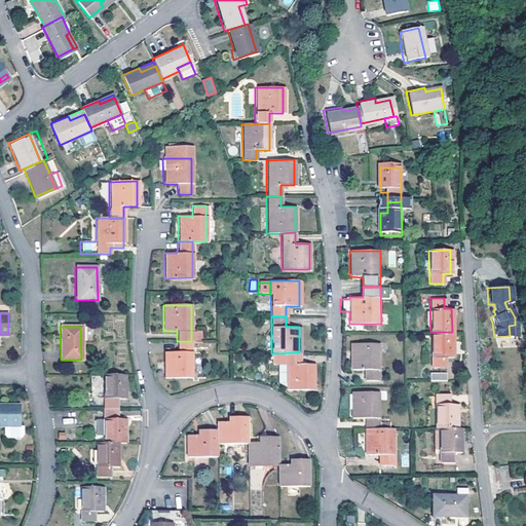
[(452,332),(430,332),(430,366),(445,366),(445,355),(452,355),(452,332)]
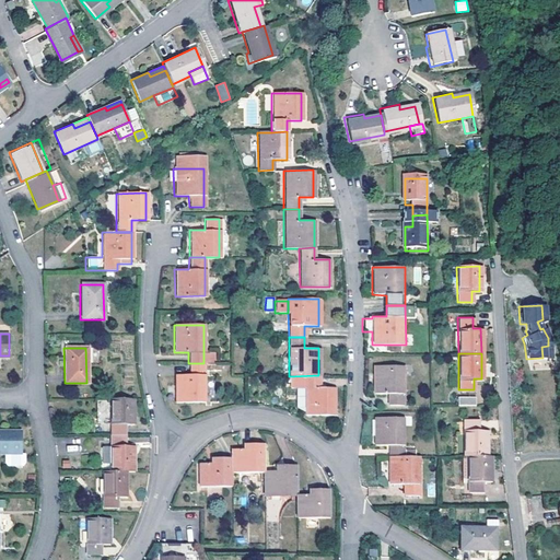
[(205,381),(203,363),(188,363),(188,368),(188,374),(174,374),(175,401),(205,401),(205,381)]
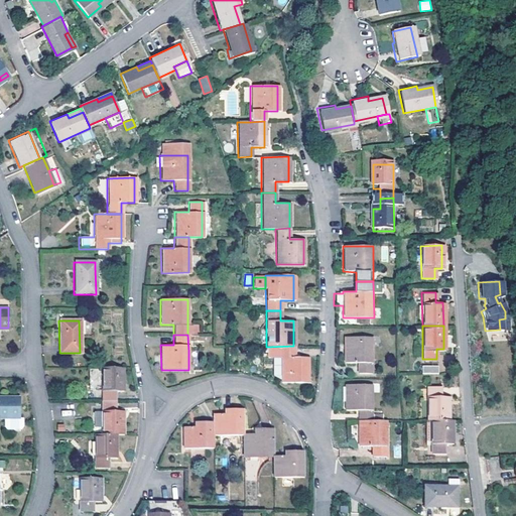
[(358,372),(371,372),(370,337),(344,337),(344,362),(358,362),(358,372)]
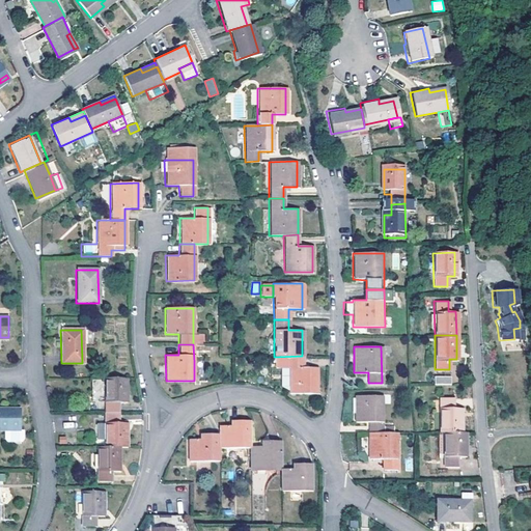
[(303,366),(302,356),(274,357),(274,370),(277,370),(278,387),(288,389),(288,393),(316,393),(317,366),(303,366)]
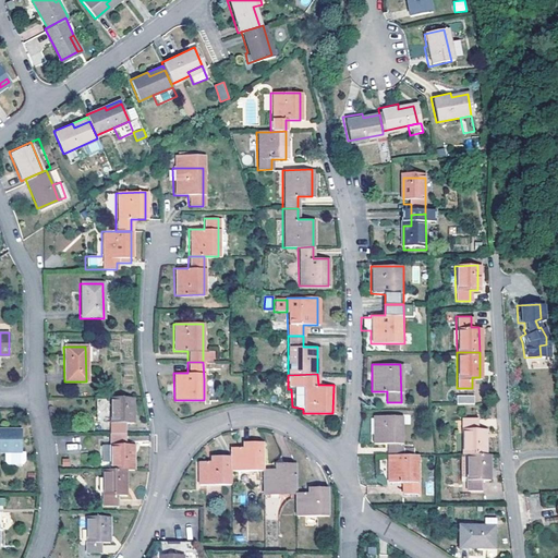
[(471,393),(453,395),(453,403),(472,402),(471,393)]
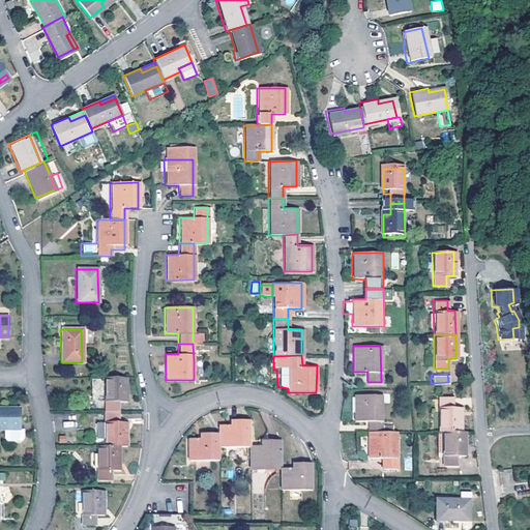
[(124,377),(104,378),(105,411),(118,411),(118,402),(125,401),(124,377)]
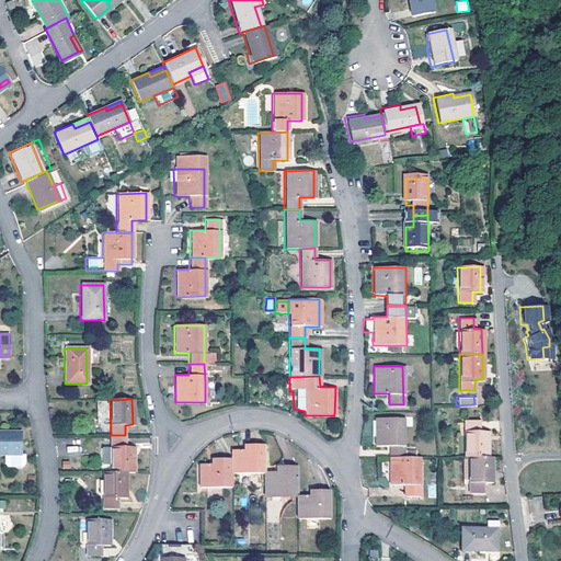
[(390,456),(404,456),(403,419),(374,419),(375,446),(389,446),(390,456)]
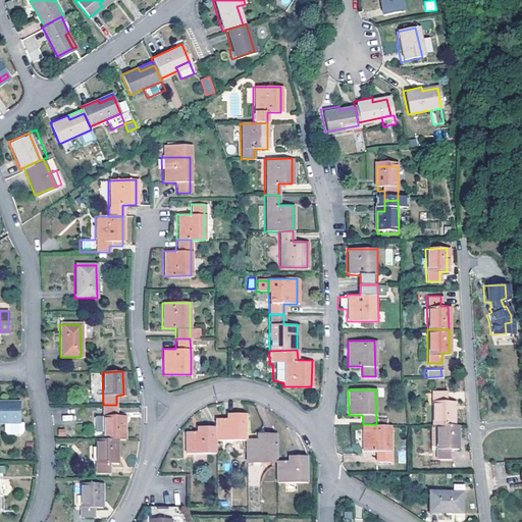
[(436,423),(454,423),(453,400),(446,400),(446,390),(432,390),(432,424),(436,423)]
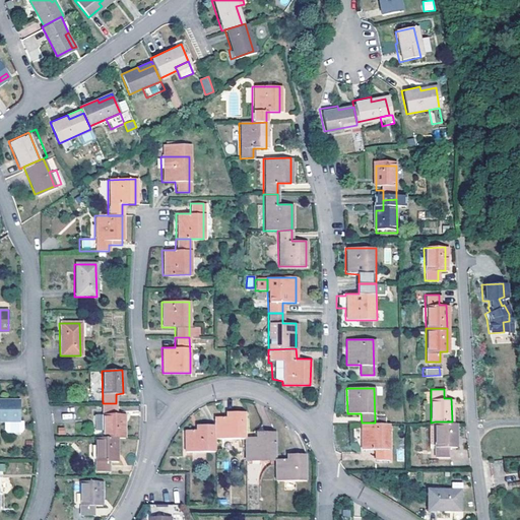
[(18,402),(0,401),(0,421),(6,423),(18,423),(18,402)]
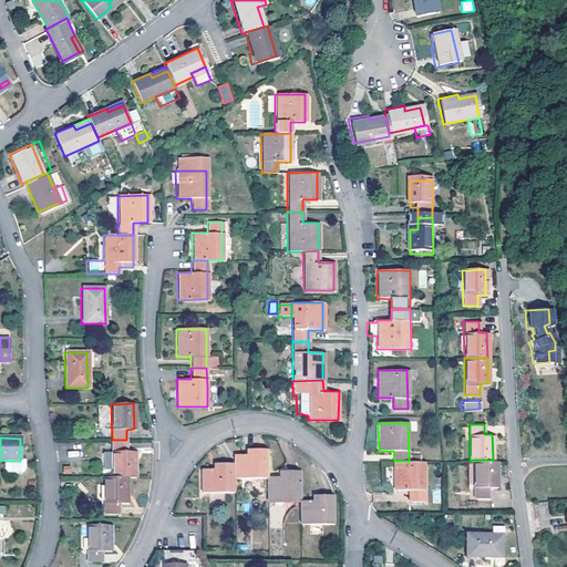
[(112,471),(113,476),(127,476),(135,476),(134,451),(126,451),(126,440),(112,440),(112,452),(112,471)]
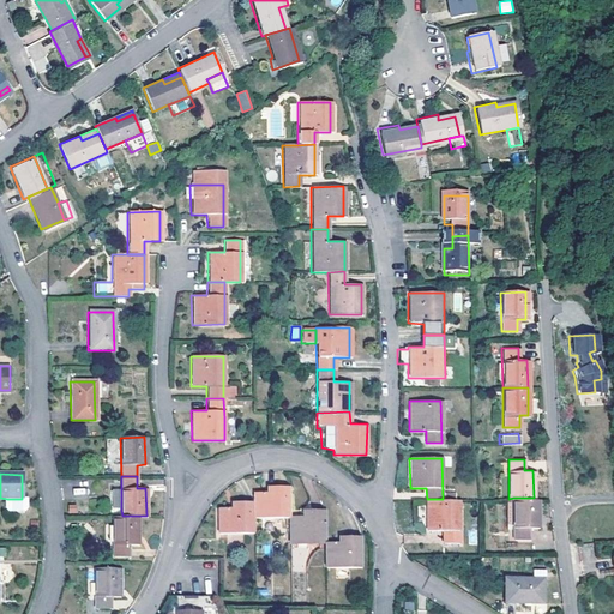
[(254,518),(289,517),(289,486),(268,486),(268,493),(254,493),(254,501),(254,518)]
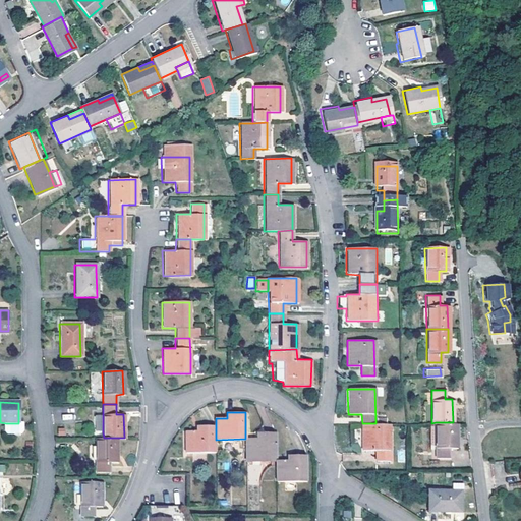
[(103,432),(103,415),(93,416),(93,432),(103,432)]
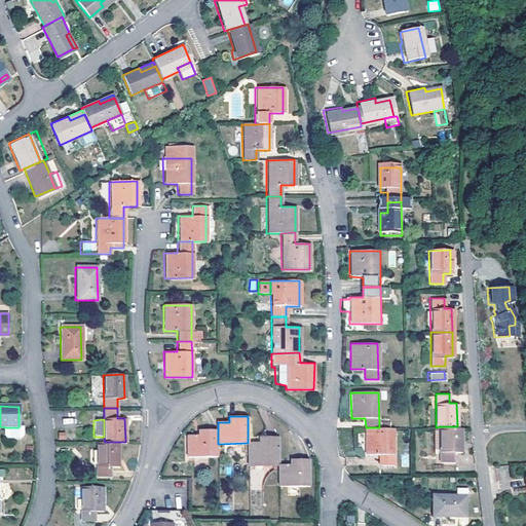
[(461,451),(461,426),(457,426),(440,426),(440,460),(453,460),(453,451),(461,451)]
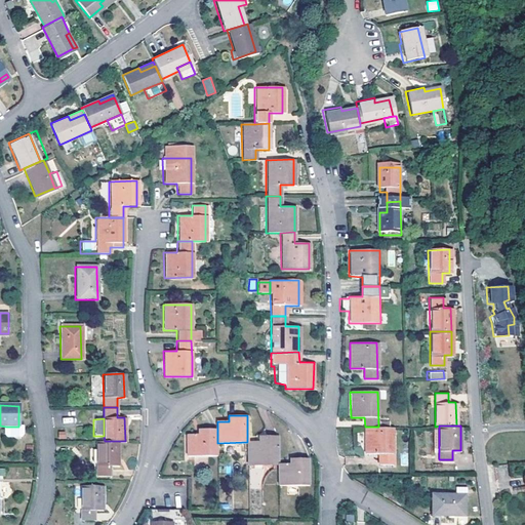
[(18,427),(6,427),(6,436),(9,438),(22,438),(25,436),(25,427),(18,427)]
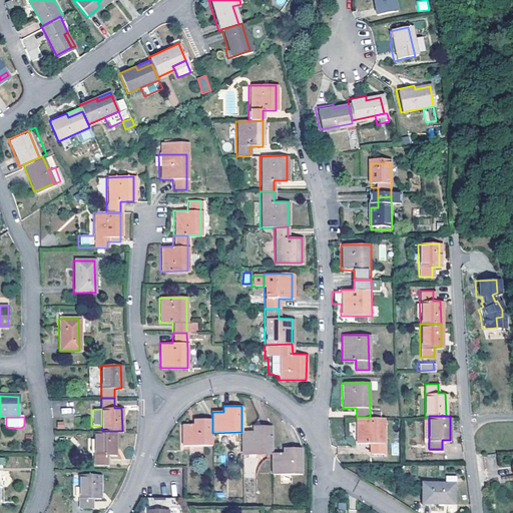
[(385,452),(385,417),(370,417),(357,417),(357,443),(371,443),(371,453),(385,452)]
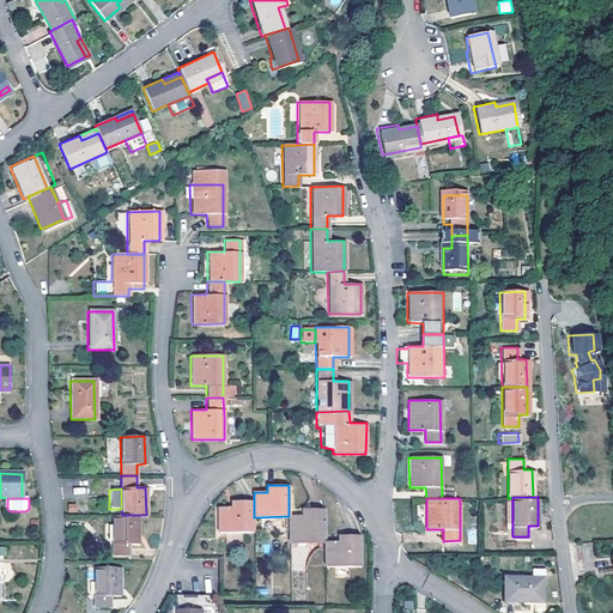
[(254,517),(254,501),(232,502),(232,507),(218,507),(218,533),(254,533),(254,517)]
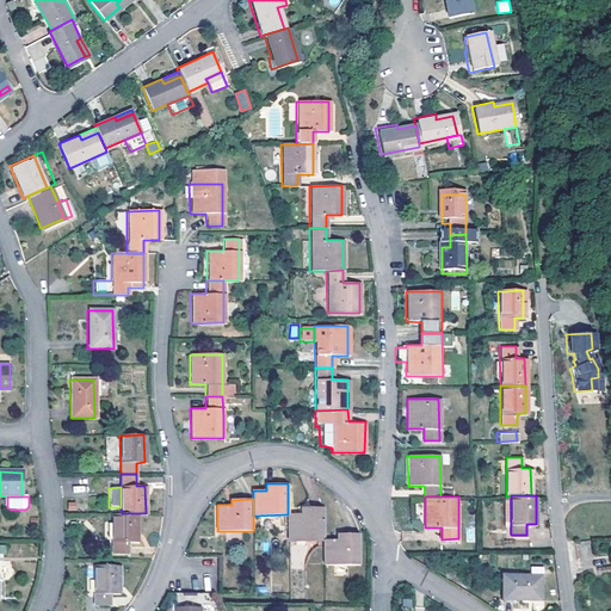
[(288,514),(289,539),(323,538),(322,507),(301,508),(301,514),(288,514)]
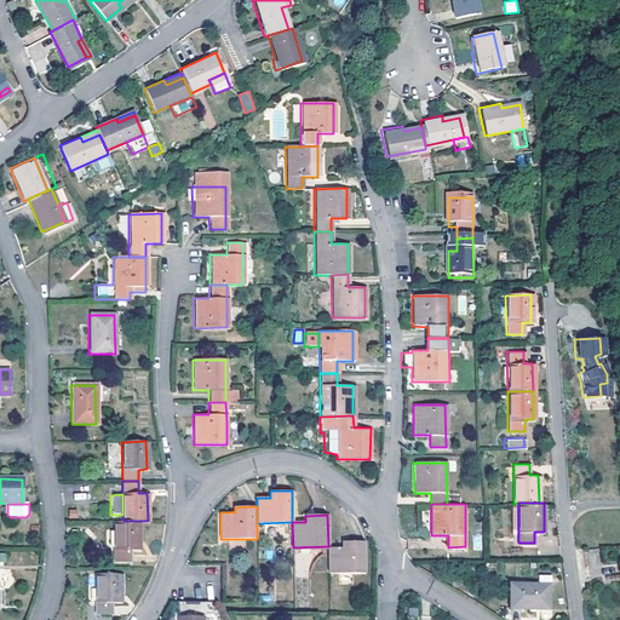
[(124,521),(114,521),(114,561),(131,561),(131,549),(139,549),(139,521),(124,521)]
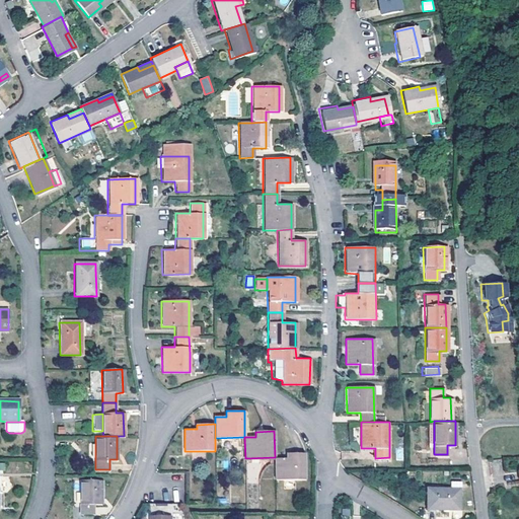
[(275,457),(275,479),(305,478),(304,456),(304,452),(301,452),(286,453),(286,457),(275,457)]
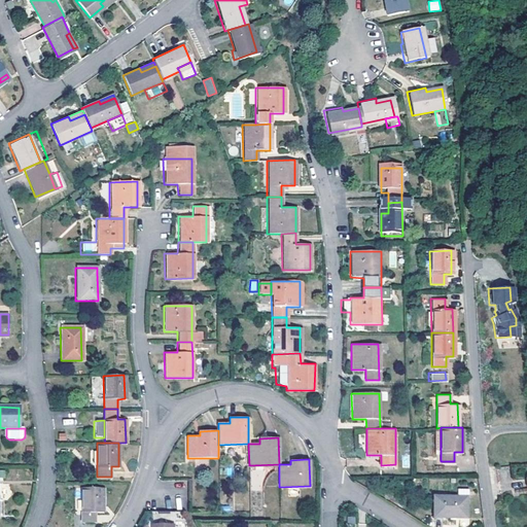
[(103,512),(103,487),(82,488),(82,522),(96,522),(96,512),(103,512)]
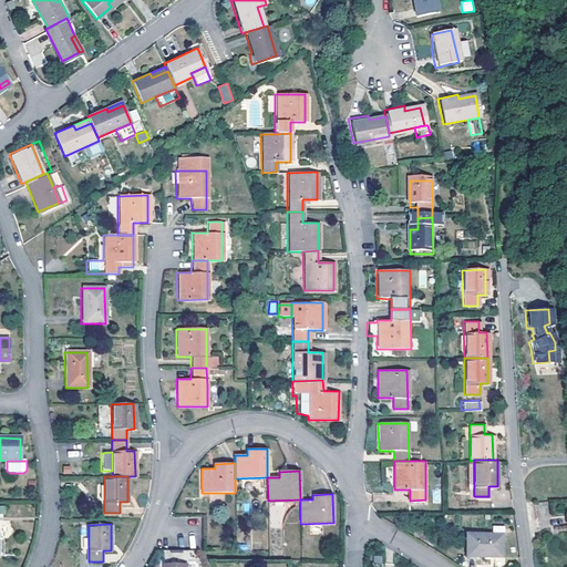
[(502,555),(502,534),(466,534),(466,556),(502,555)]
